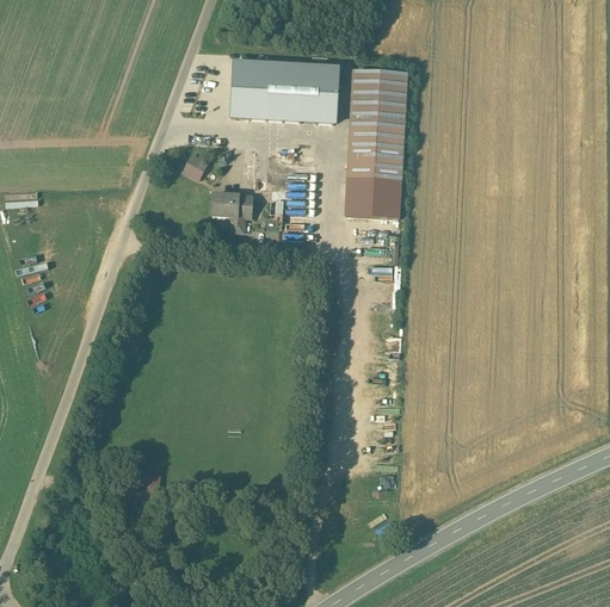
[(338,64),(233,59),(229,116),(334,122),(338,64)]
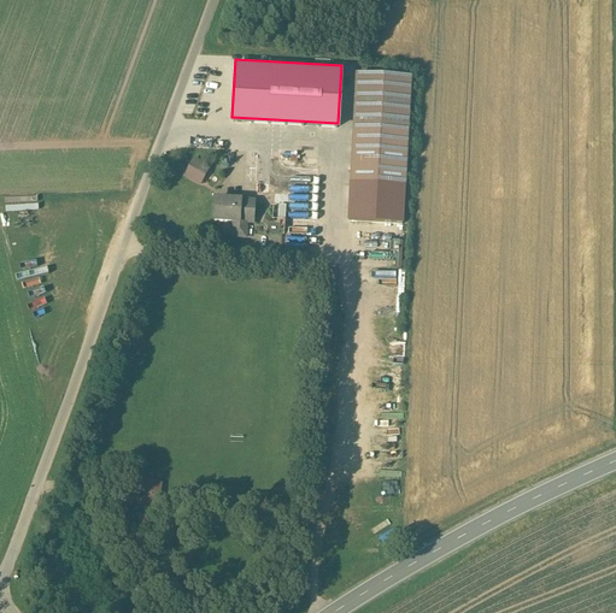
[(403,219),(412,72),(357,69),(347,216),(403,219)]
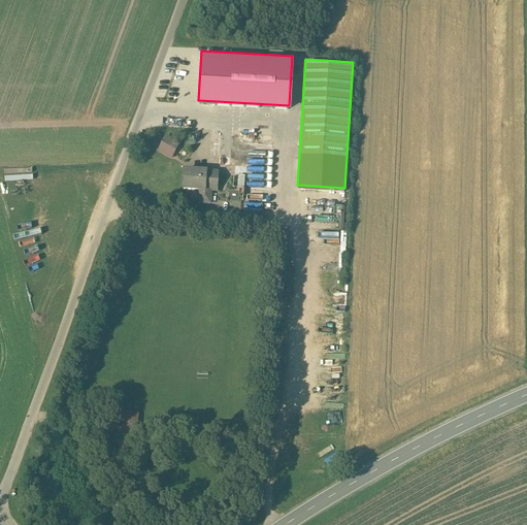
[(248,185),(246,206),(280,208),(281,195),(278,195),(282,130),(225,126),(223,162),(238,162),(237,184),(248,185)]
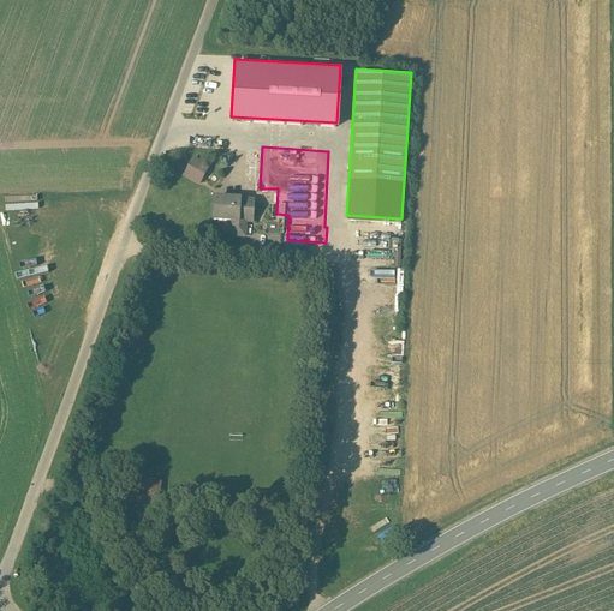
[(195,154),(184,173),(201,181),(210,163),(195,154)]
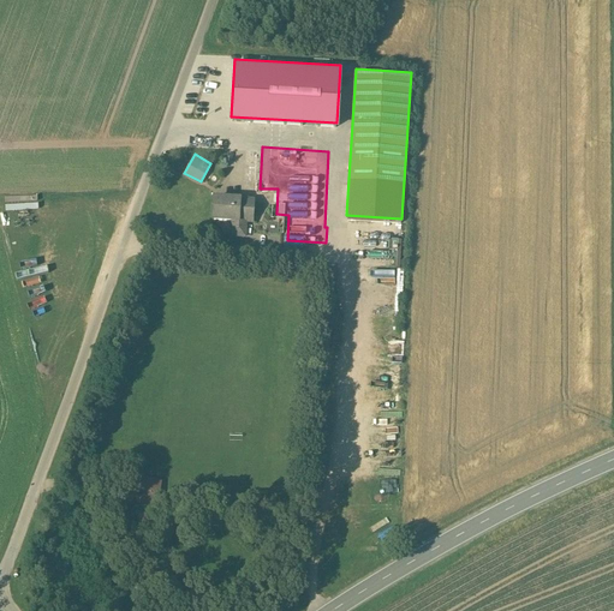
[(255,197),(214,195),(212,220),(231,221),(230,235),(248,237),(249,221),(254,222),(255,197)]
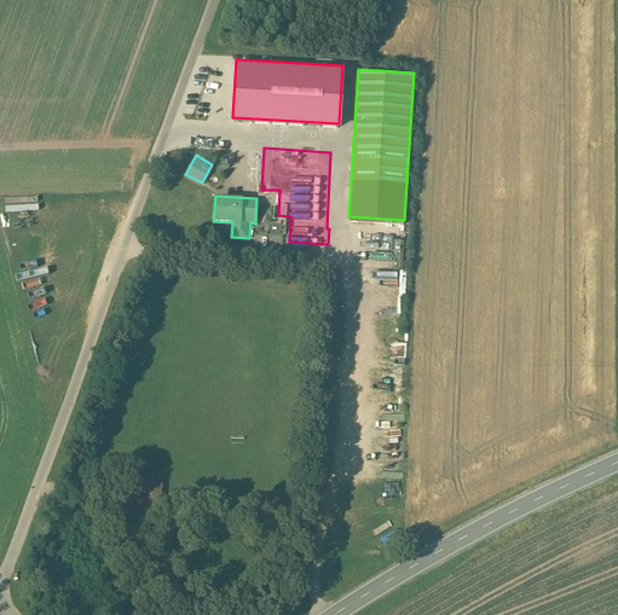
[(163,482),(140,479),(136,506),(159,511),(163,482)]
